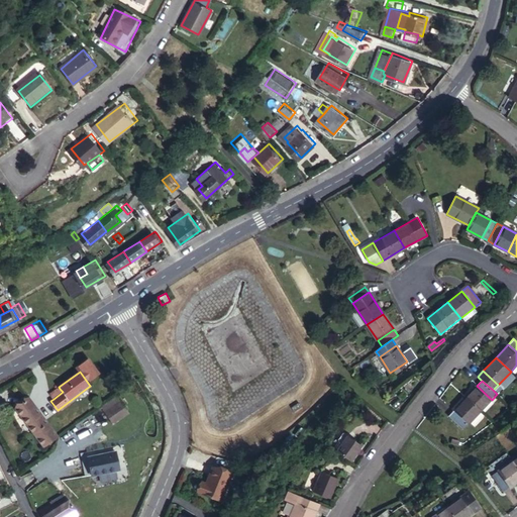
[(493,390),(497,394),(502,389),(498,385),(493,390)]
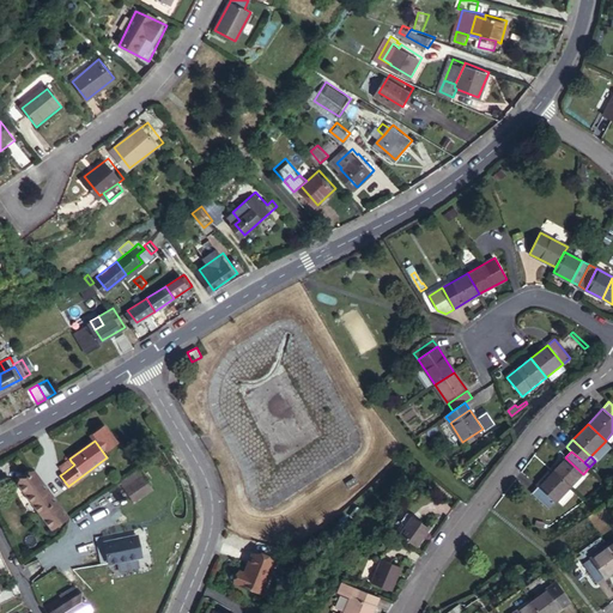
[(565,457),(552,471),(570,487),(583,474),(565,457)]
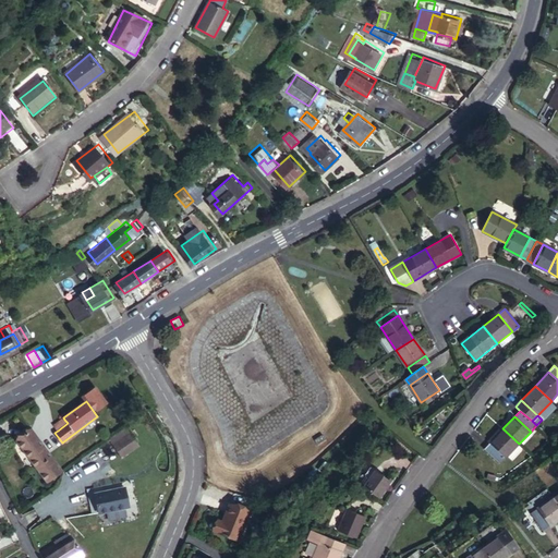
[(68,423),(64,420),(55,426),(58,431),(68,423)]
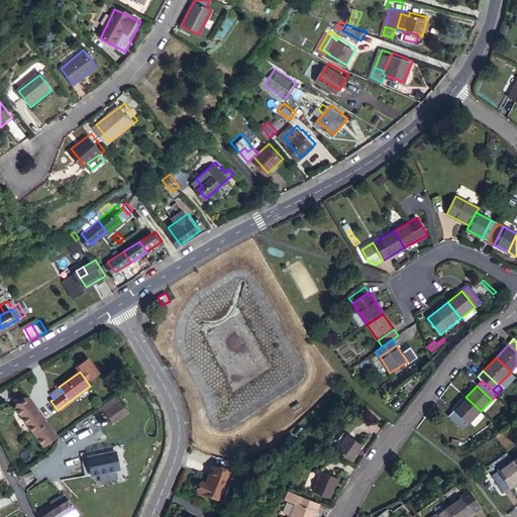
[(105,410),(120,400),(117,397),(102,407),(105,410)]
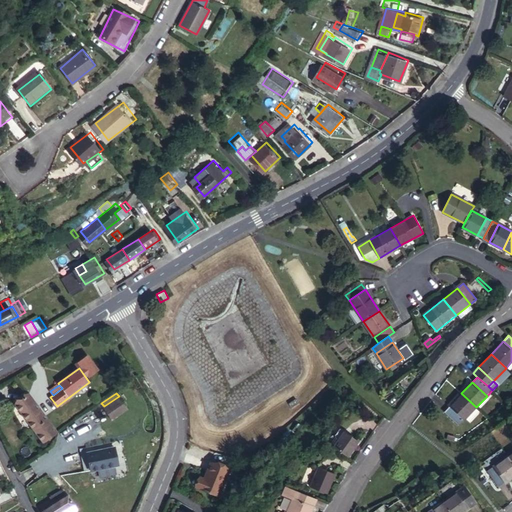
[(476,407),(461,393),(449,406),(463,420),(476,407)]
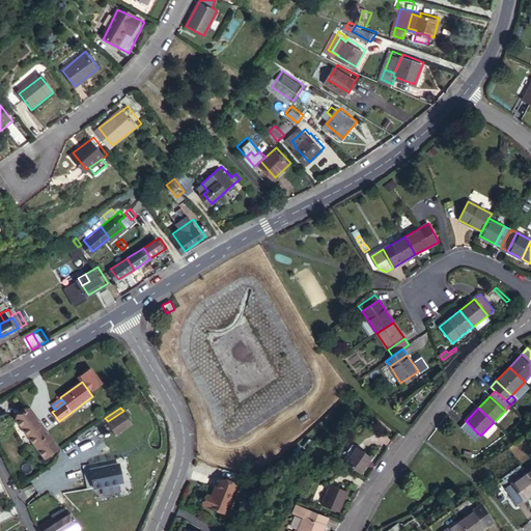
[(58,448),(33,414),(29,409),(16,418),(45,457),(58,448)]
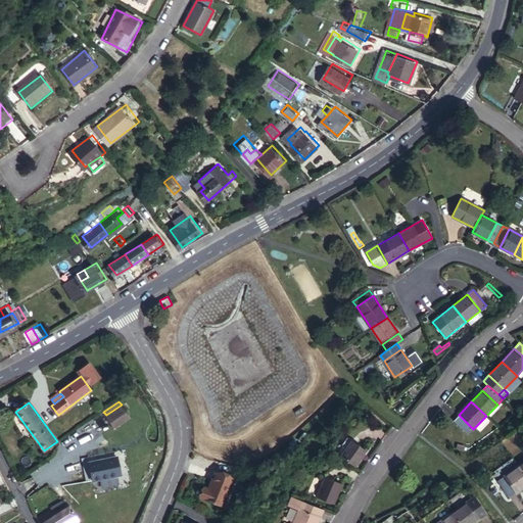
[(124,408),(122,405),(106,415),(107,418),(124,408)]
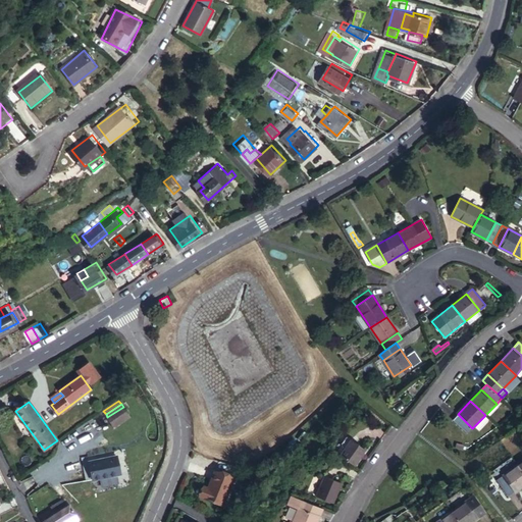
[(123,407),(107,417),(114,425),(128,415),(123,407)]
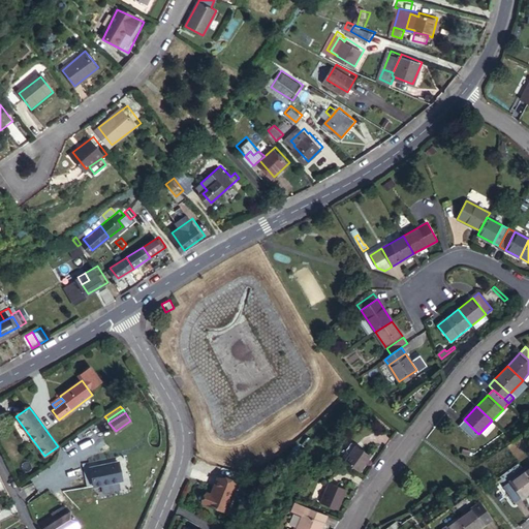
[(309,417),(306,412),(299,416),(302,422),(309,417)]
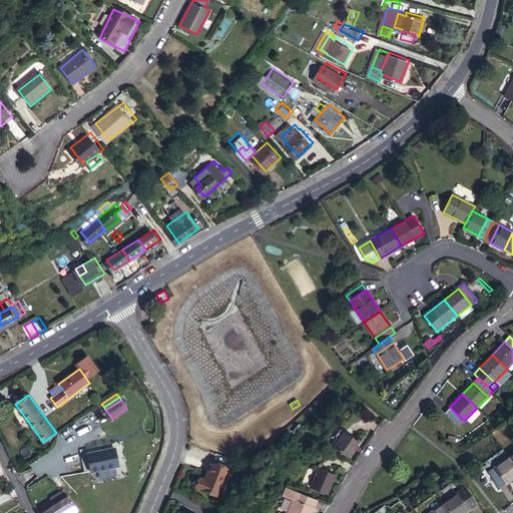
[(464,421),(450,407),(445,413),(460,427),(464,421)]
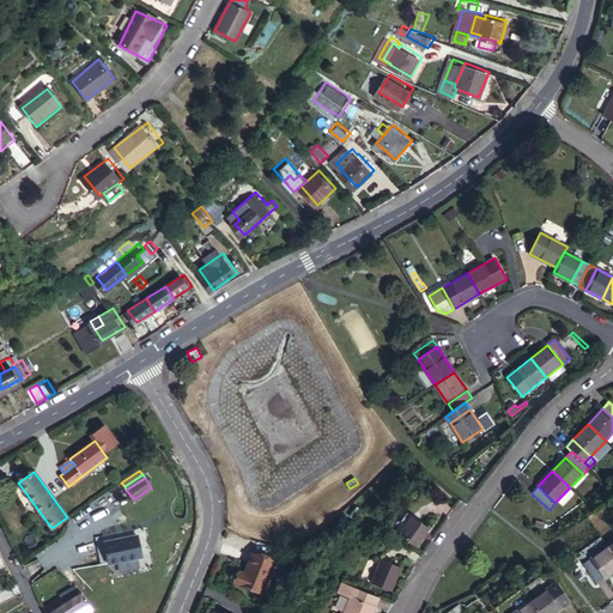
[(153,490),(151,487),(134,499),(135,503),(153,490)]
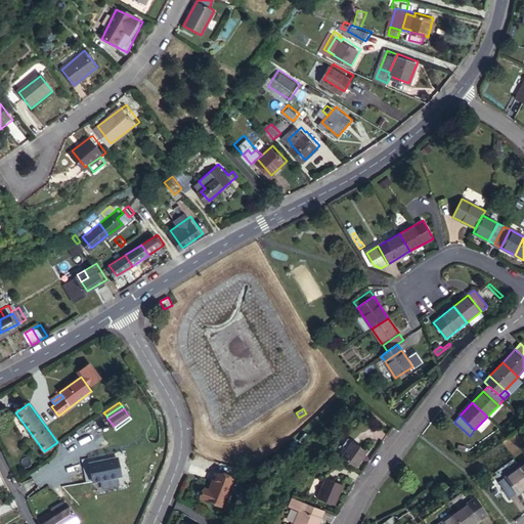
[(348,447),(353,439),(348,436),(343,444),(348,447)]
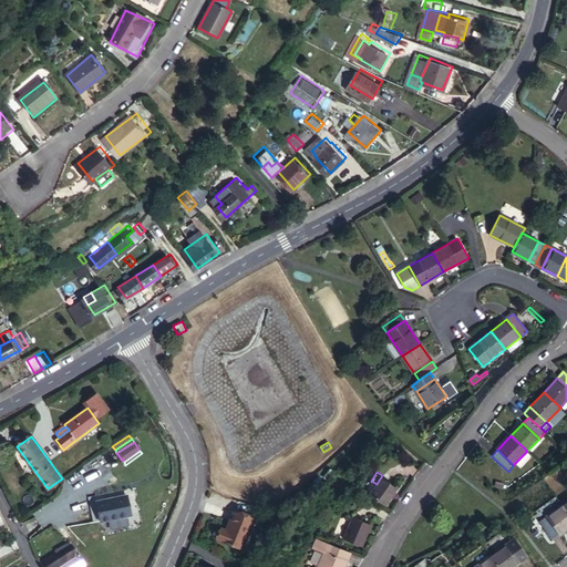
[(370,494),(385,504),(398,486),(382,475),(377,484),(370,494)]
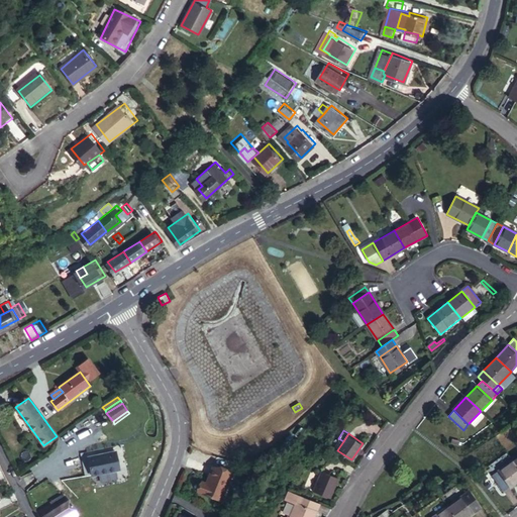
[(90,469),(92,476),(120,470),(116,451),(88,457),(90,469)]
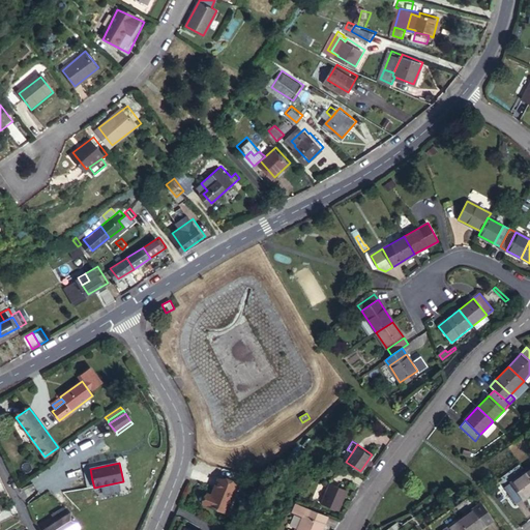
[(522,499),(529,493),(529,477),(525,471),(510,482),(522,499)]
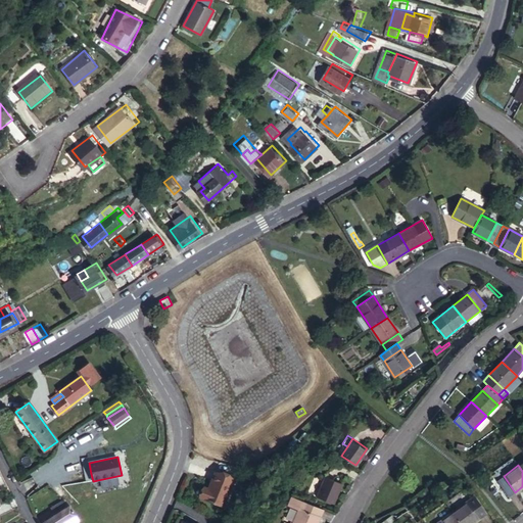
[(222,506),(233,479),(214,472),(206,487),(202,485),(197,495),(222,506)]
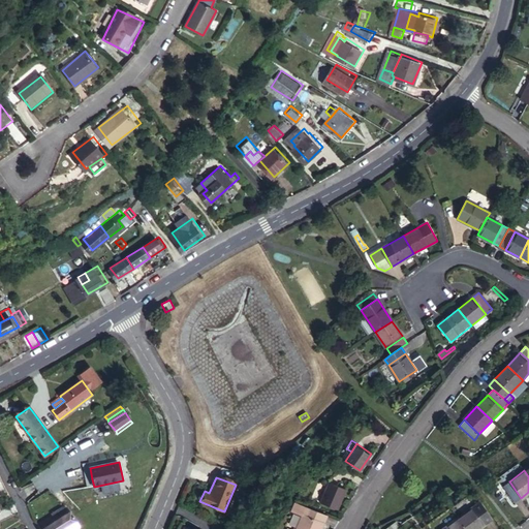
[(516,503),(521,498),(509,481),(503,487),(516,503)]
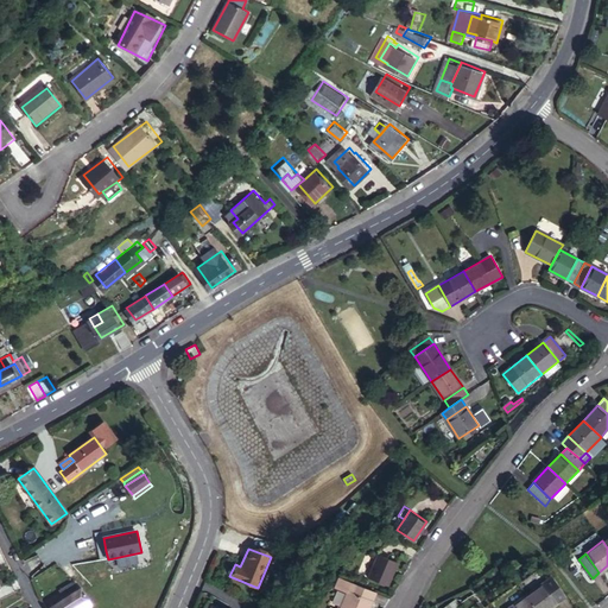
[(390,586),(398,563),(379,556),(371,577),(390,586)]
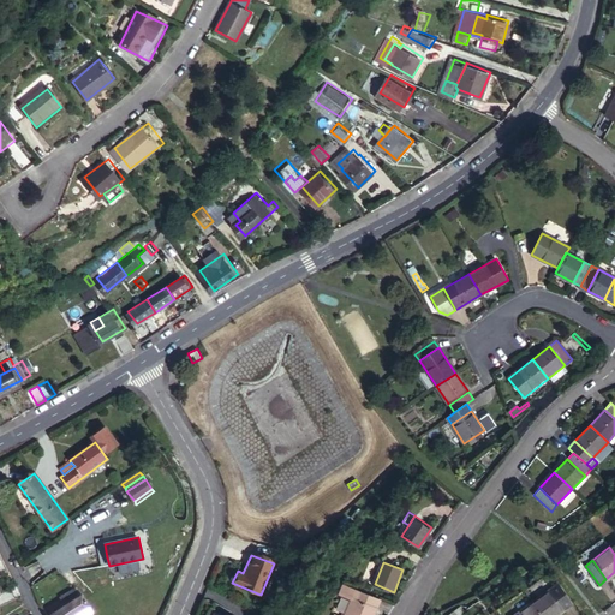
[(340,591),(352,597),(357,587),(344,581),(340,591)]
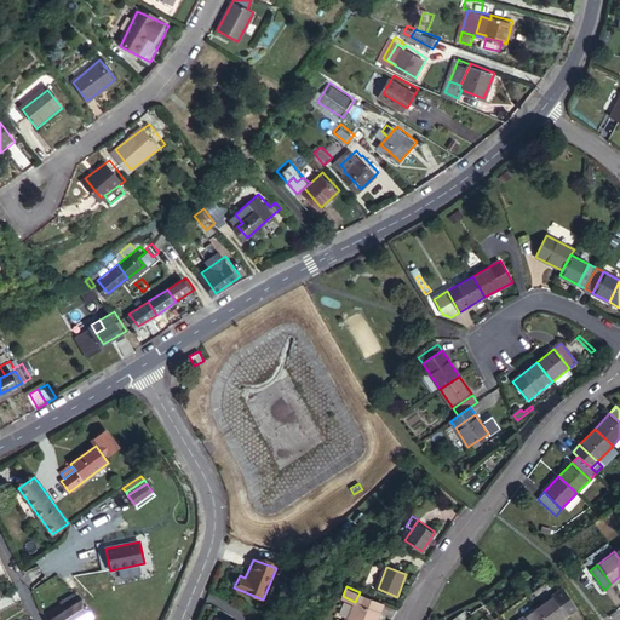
[(514,592),(511,587),(492,600),(494,603),(514,592)]
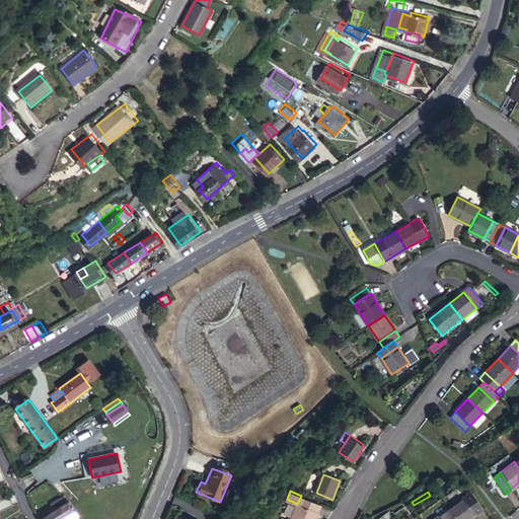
[(470,493),(464,498),(475,514),(482,510),(470,493)]
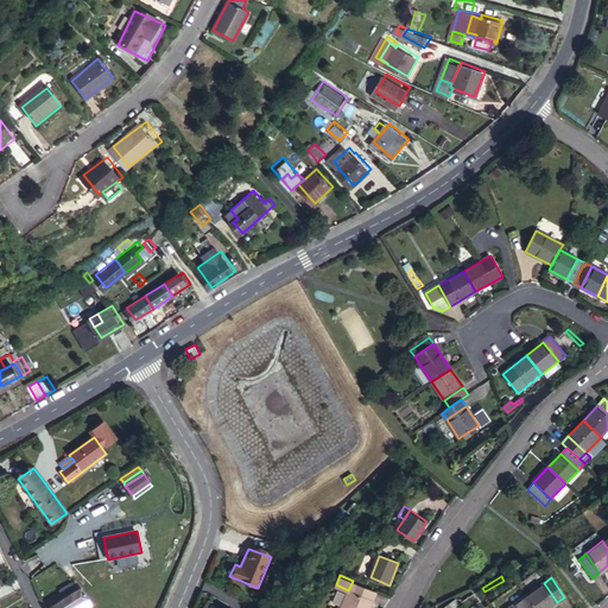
[(372,607),(379,593),(353,581),(348,590),(340,607),(372,607)]
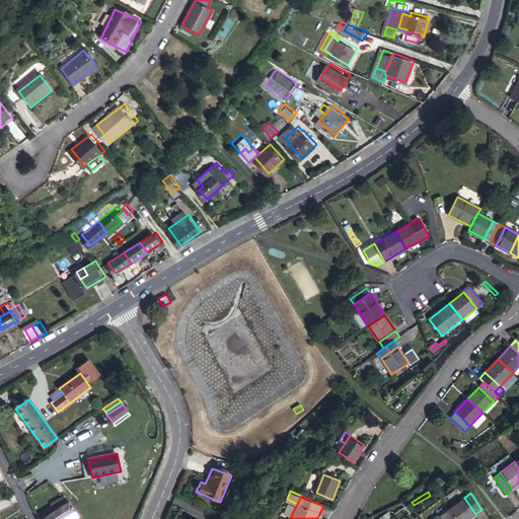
[(464,498),(449,508),(456,518),(468,518),(475,514),(464,498)]
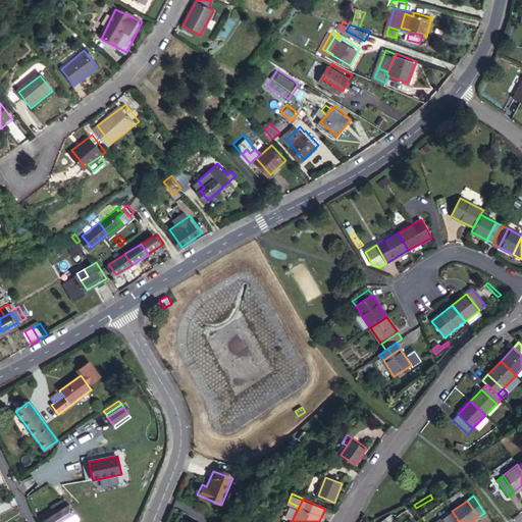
[(70,505),(42,521),(65,521),(77,514),(70,505)]
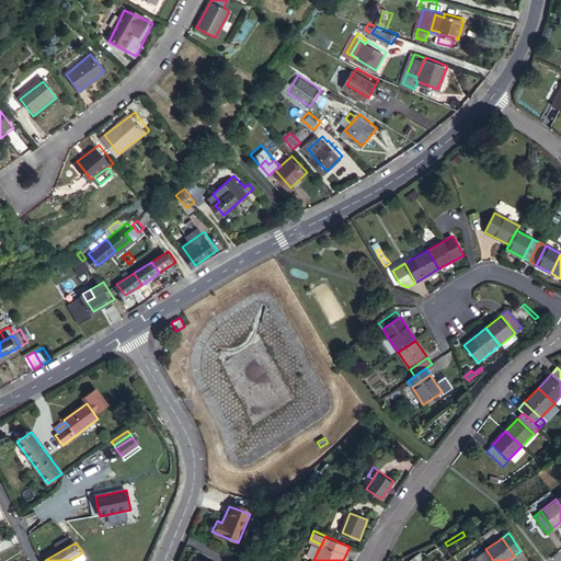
[(493,560),(485,549),(471,560),(472,560),(493,560)]
